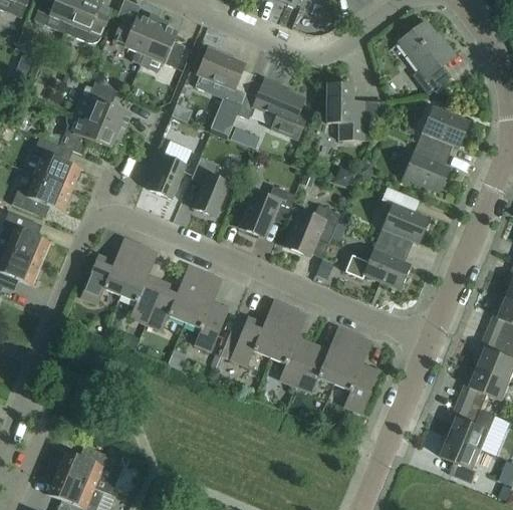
[(0,0),(0,7),(21,16),(27,0),(0,0)]
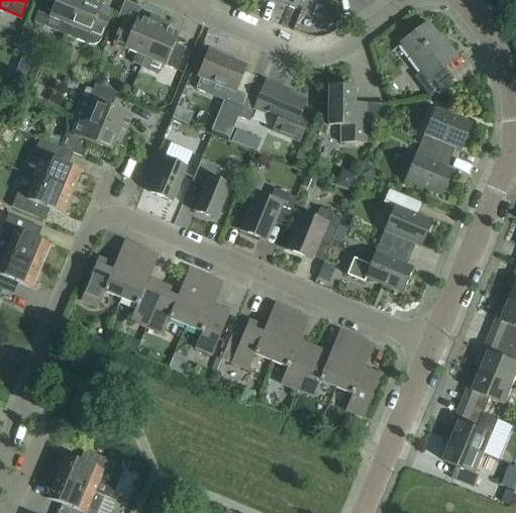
[(41,0),(33,19),(66,32),(79,0),(41,0)]
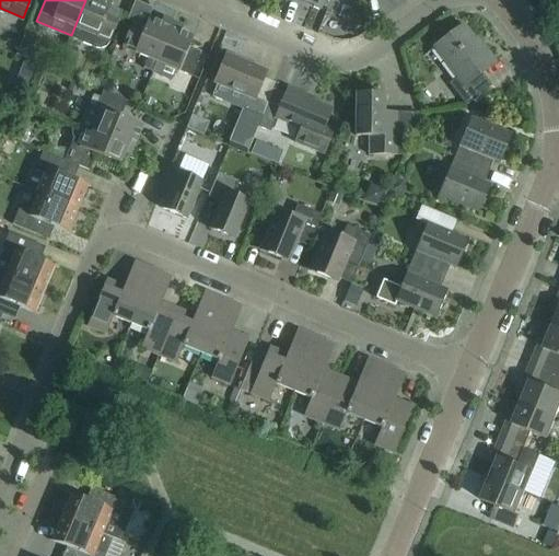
[(85,0),(71,35),(95,45),(101,46),(106,44),(109,39),(123,10),(111,4),(112,0),(85,0)]
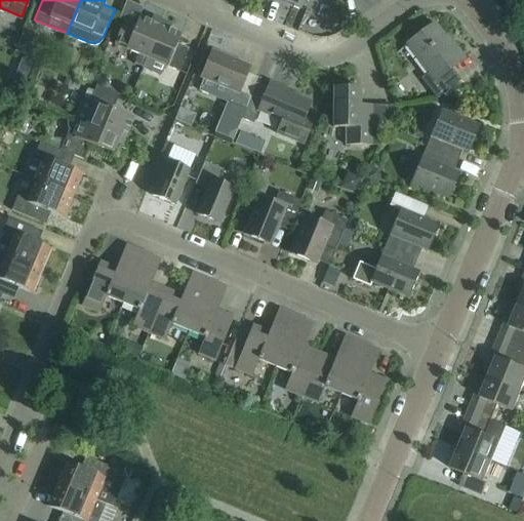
[(147,55),(160,24),(139,14),(144,4),(134,0),(126,0),(119,17),(124,19),(115,42),(138,51),(134,62),(143,65),(147,55)]
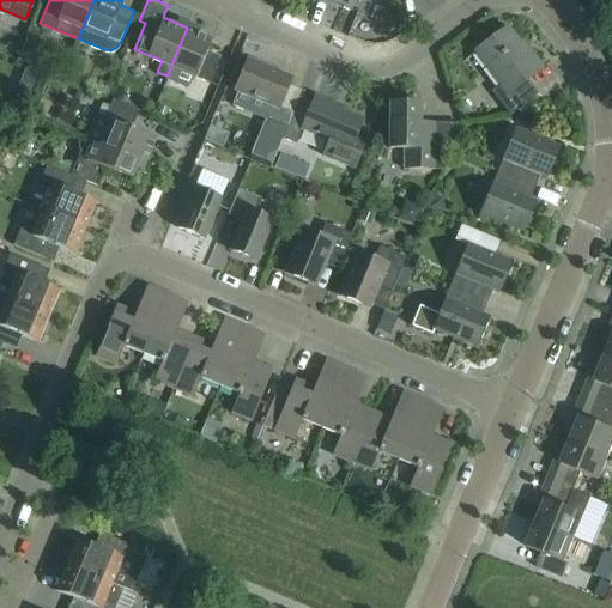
[(539,91),(527,77),(543,65),(531,49),(528,52),(508,25),(477,48),(501,81),(492,87),(510,113),(539,91)]
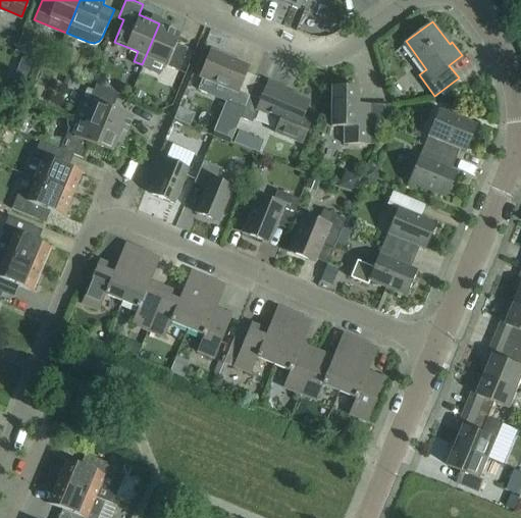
[(159,23),(146,55),(178,68),(188,46),(176,41),(180,32),(159,23)]
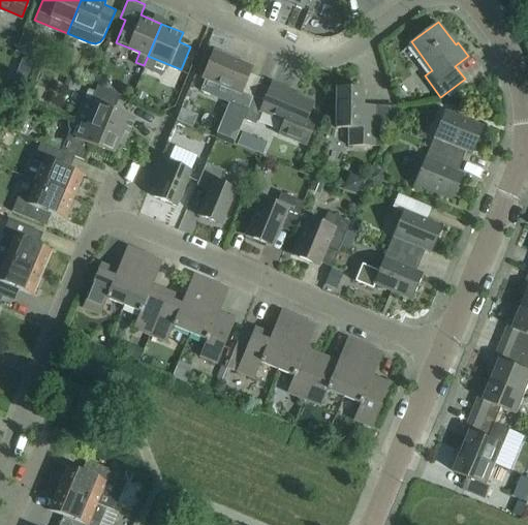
[(31,45),(28,40),(32,31),(25,28),(16,49),(28,54),(31,45)]
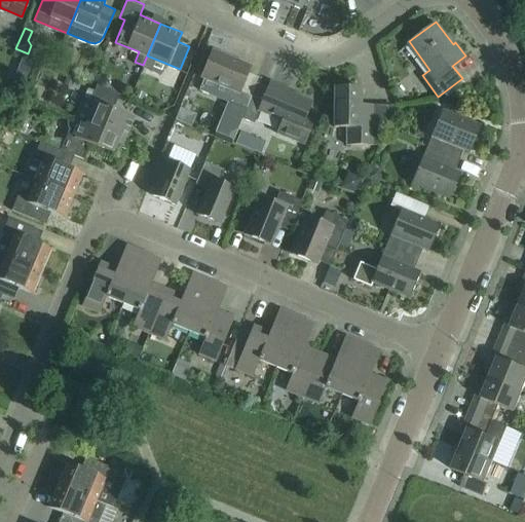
[(60,61),(69,64),(73,52),(64,48),(60,61)]
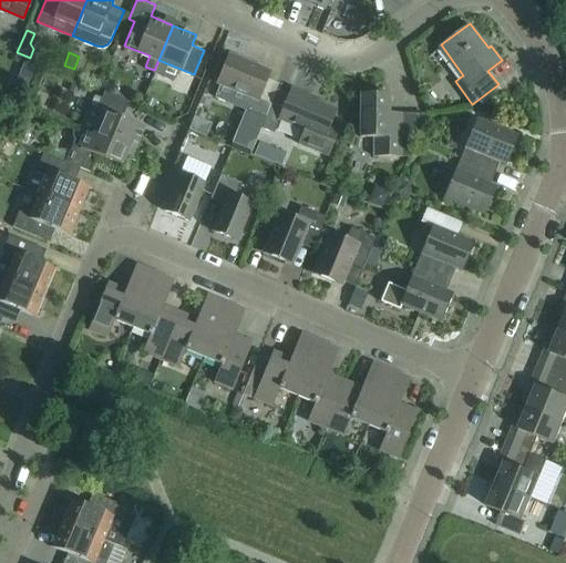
[(246,106),(266,115),(271,101),(270,101),(276,88),(279,81),(267,75),(270,69),(229,52),(217,81),(250,94),(246,106)]
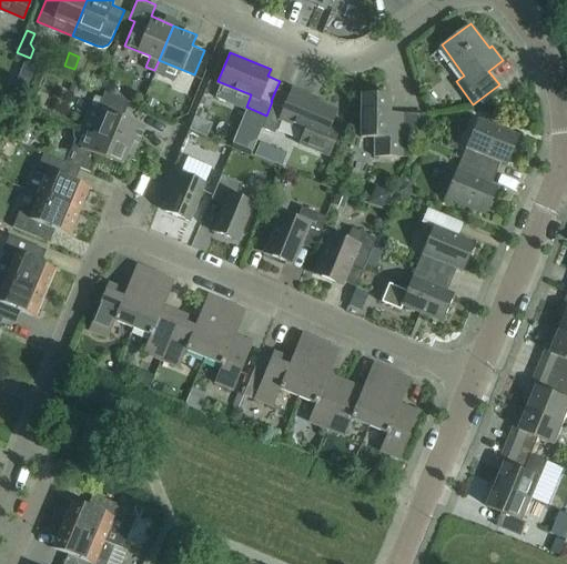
[(78,90),(82,81),(73,78),(69,87),(78,90)]
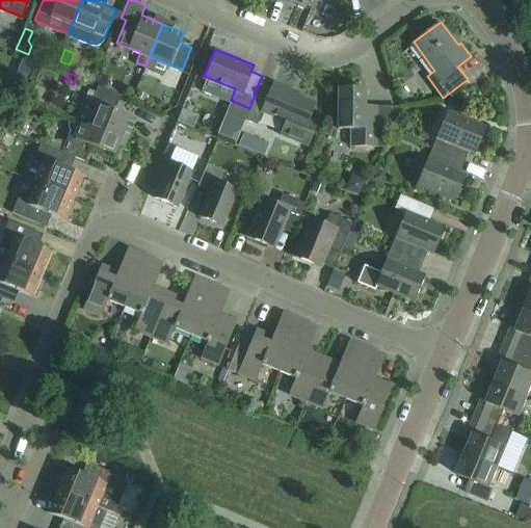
[(255,95),(249,108),(245,117),(257,123),(262,109),(287,120),(282,133),(311,146),(321,122),(308,115),(315,100),(291,90),(292,87),(274,80),(270,87),(259,82),(254,95),(255,95)]
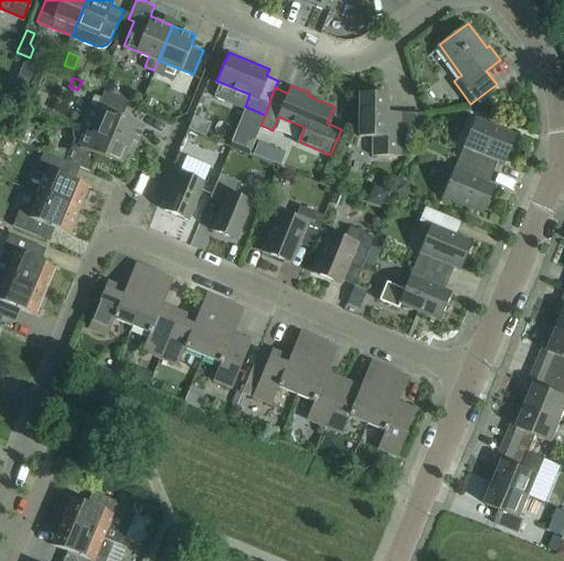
[(132,137),(131,138),(137,140),(144,124),(121,115),(128,98),(104,88),(102,95),(95,92),(91,103),(89,102),(78,126),(93,131),(93,133),(110,140),(115,130),(132,137)]
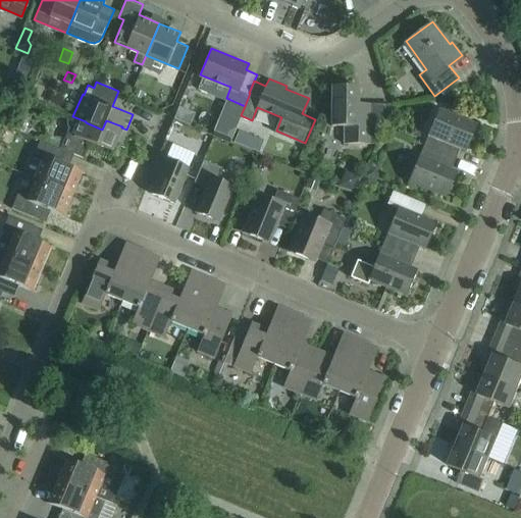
[(344,124),(344,141),(378,142),(394,103),(358,102),(358,85),(332,85),(331,123),(344,124)]
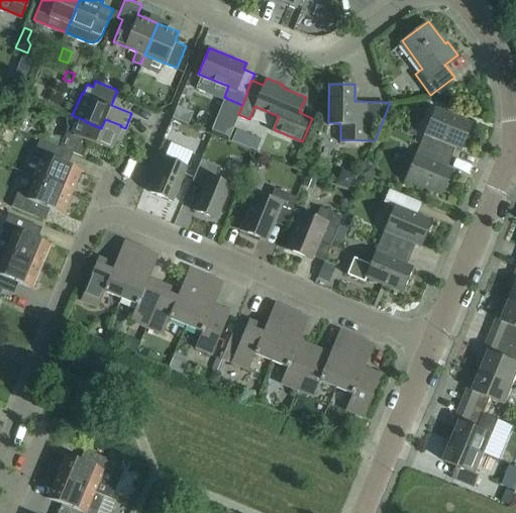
[(141,96),(144,90),(134,86),(131,93),(141,96)]
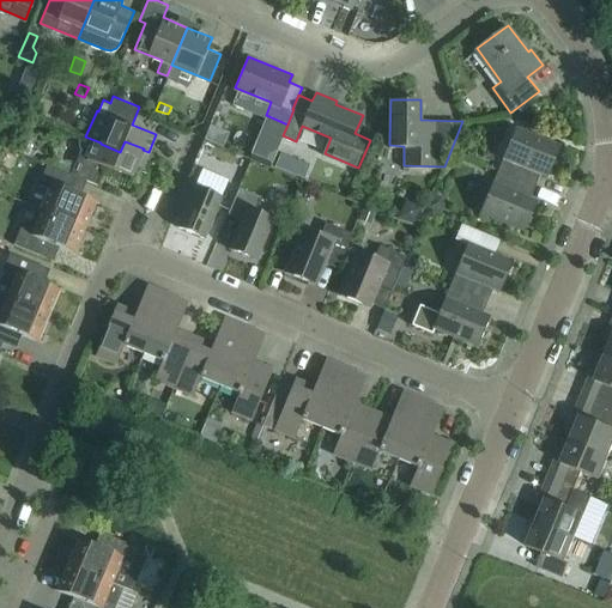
[(498,169),(535,184),(540,171),(547,174),(559,145),(516,126),(498,169)]
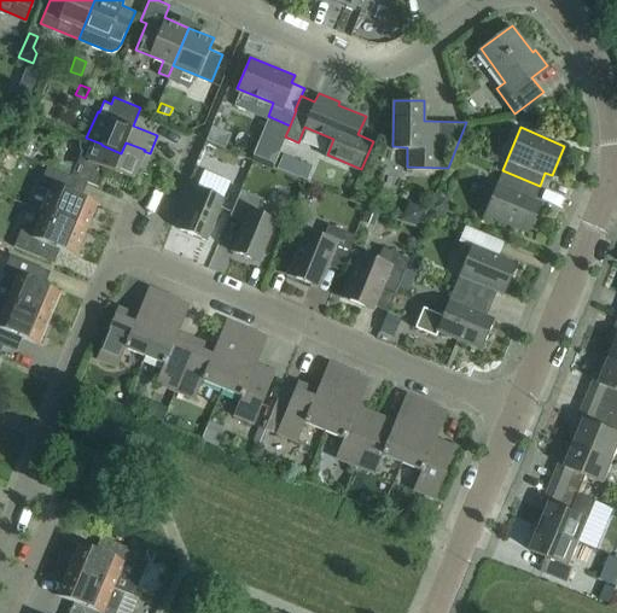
[(133,177),(144,151),(145,150),(126,142),(121,153),(102,145),(102,144),(86,138),(71,173),(89,181),(99,185),(106,167),(133,177)]
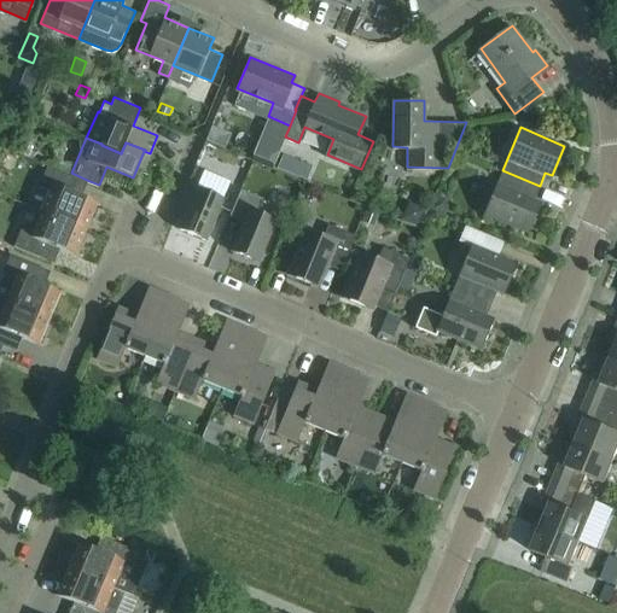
[(283,151),(278,165),(287,169),(292,156),(283,151)]
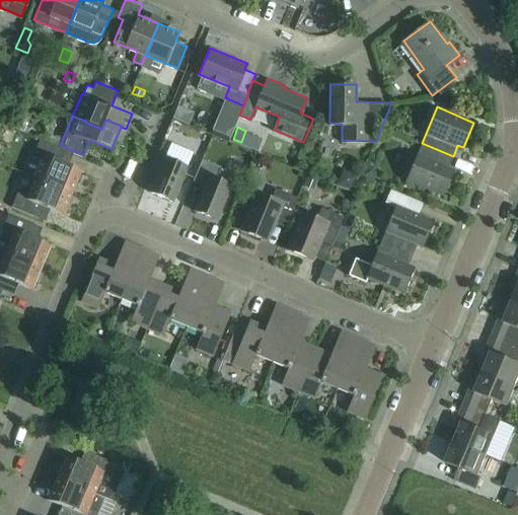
[(43,158),(35,174),(72,191),(81,168),(70,164),(75,152),(60,145),(40,137),(32,154),(43,158)]
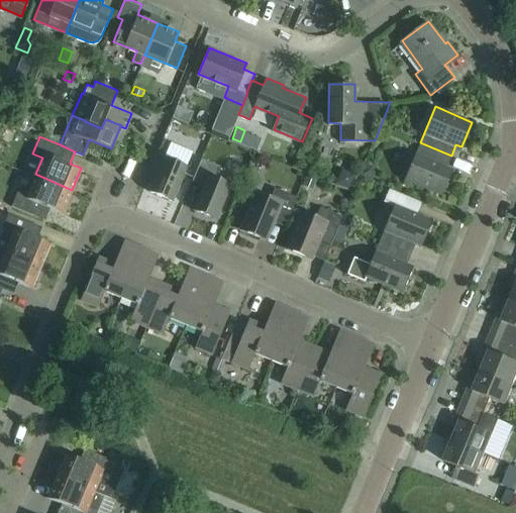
[(165,155),(149,190),(173,199),(187,165),(193,149),(171,139),(165,155)]
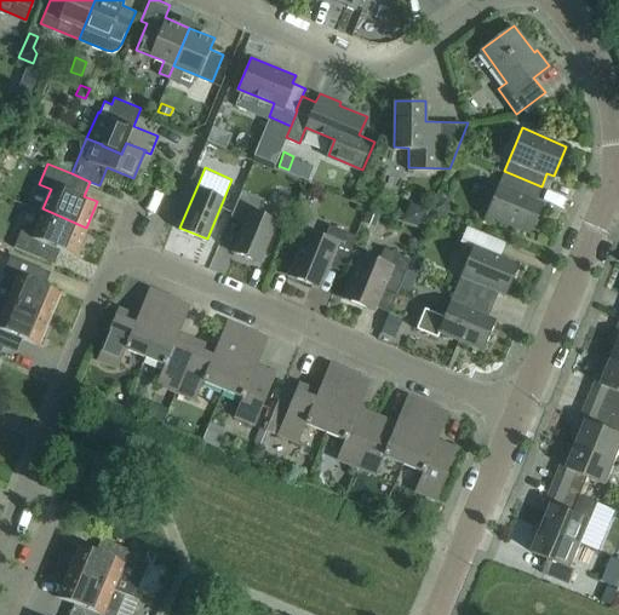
[(542,187),(504,171),(486,213),(531,231),(543,202),(536,199),(542,187)]
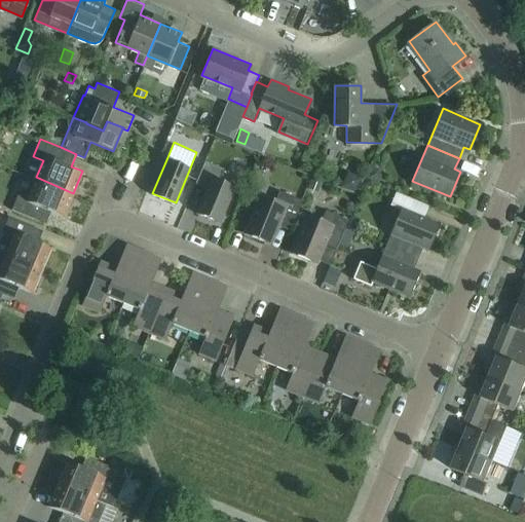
[(234,186),(219,179),(224,168),(205,159),(195,182),(208,187),(197,212),(220,221),(234,186)]
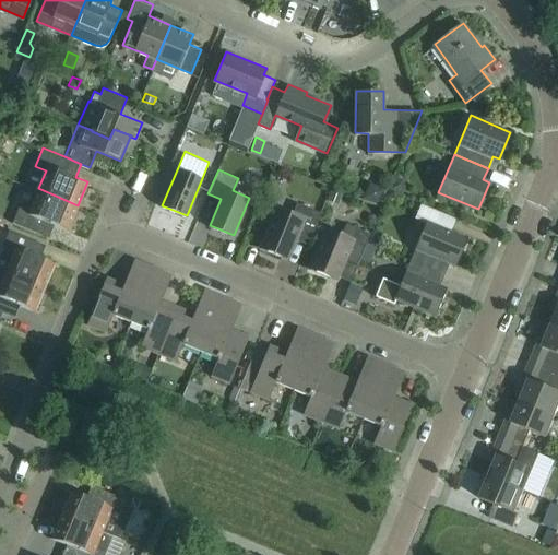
[(396,175),(391,188),(405,192),(408,185),(404,178),(396,175)]
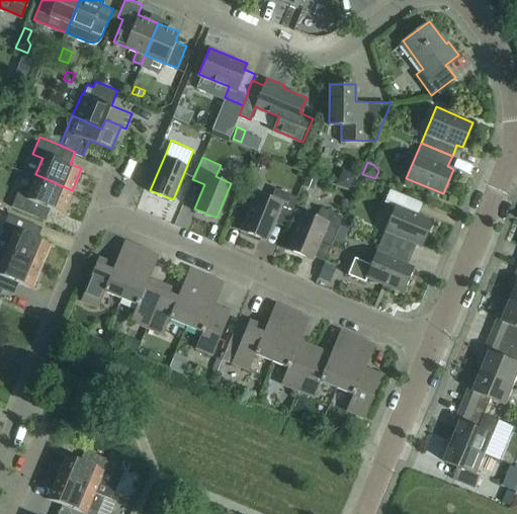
[(72,190),(35,174),(28,191),(19,187),(12,204),(46,219),(51,206),(63,211),(72,190)]
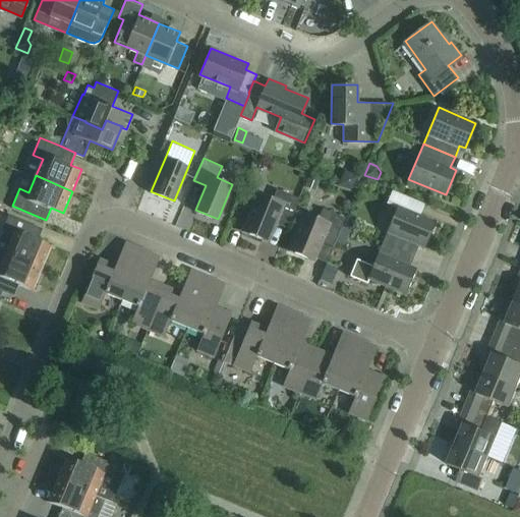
[(278,216),(290,221),(299,197),(277,187),(273,198),(258,192),(242,229),(268,240),(278,216)]
